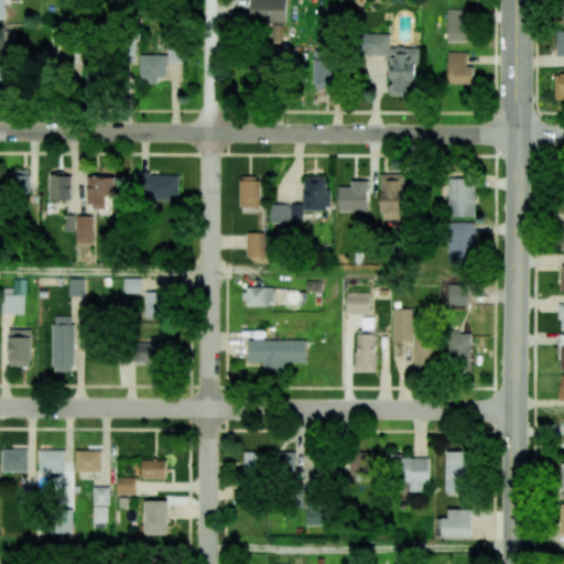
[(250,0),(250,22),(286,23),(286,0),(250,0)]
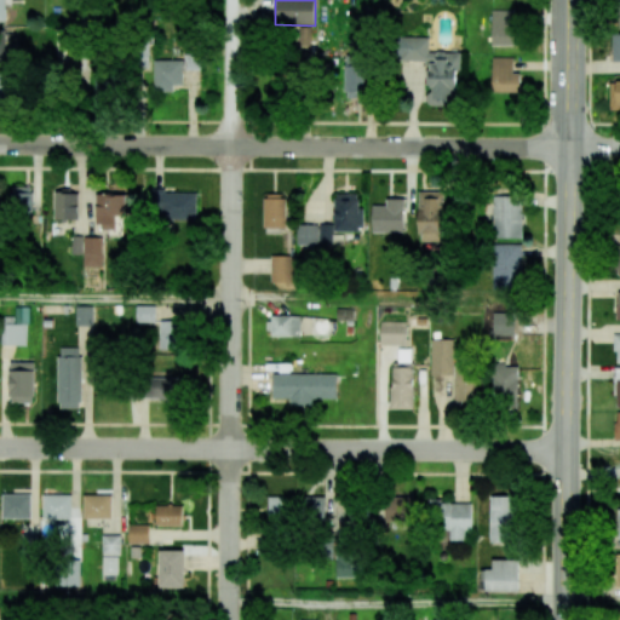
[(491,45),(517,45),(518,11),(492,10),(491,45)]
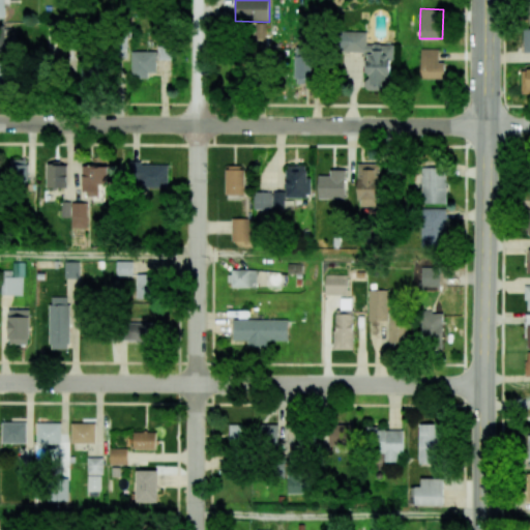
[(366,32),(337,31),(337,52),(366,52),(366,90),(390,90),(391,45),(366,45),(366,32)]
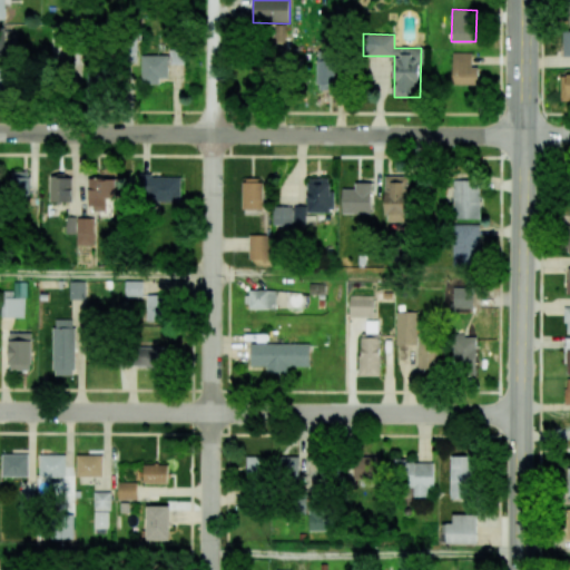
[(340,51),(317,50),(316,90),(338,90),(340,51)]
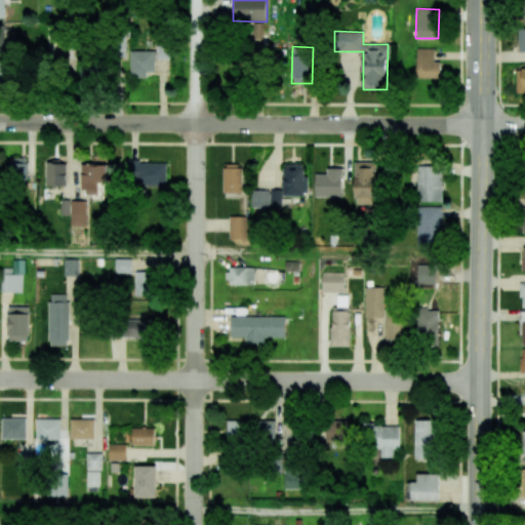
[(168,59),(168,47),(157,47),(157,59),(168,59)]
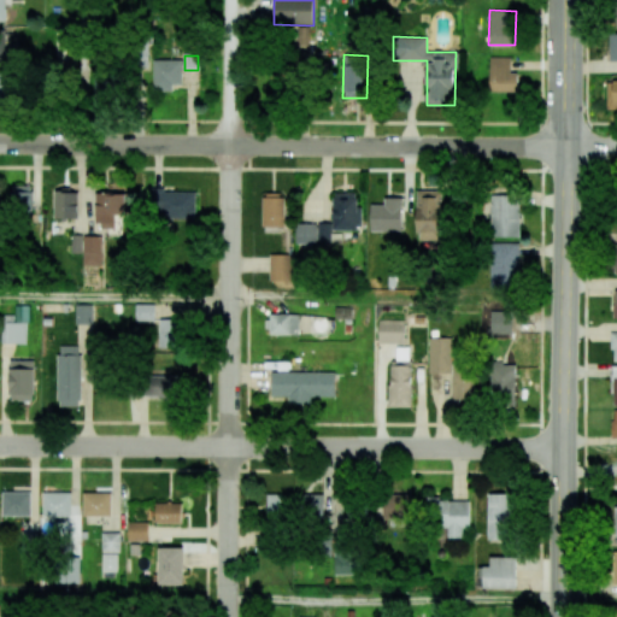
[(488,92),(517,93),(517,72),(510,72),(510,57),(489,57),(488,92)]
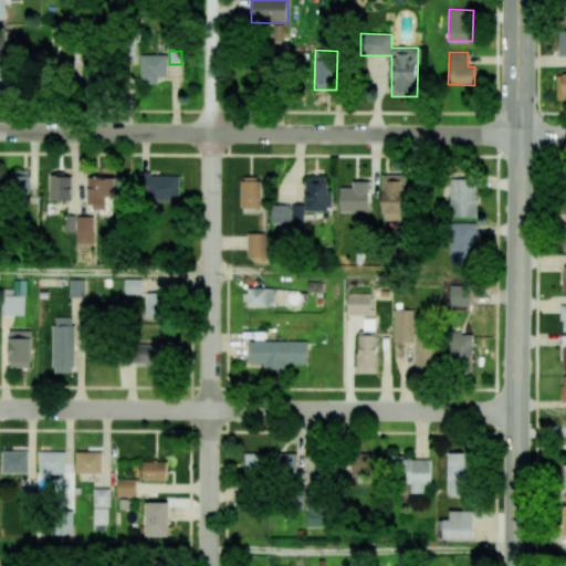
[(167,54),(139,55),(140,84),(158,84),(158,77),(167,76),(167,54)]
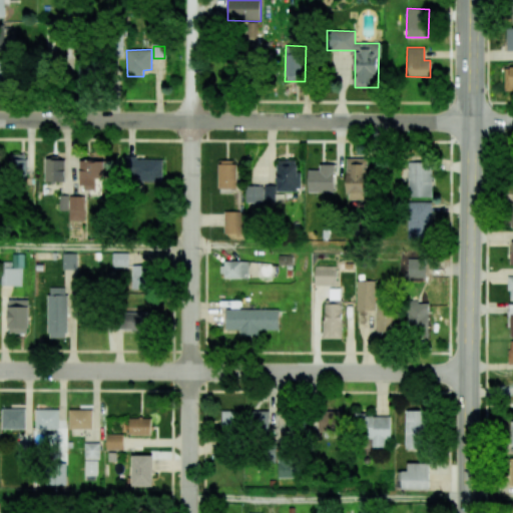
[(0,79),(8,80),(8,59),(0,59),(0,79)]
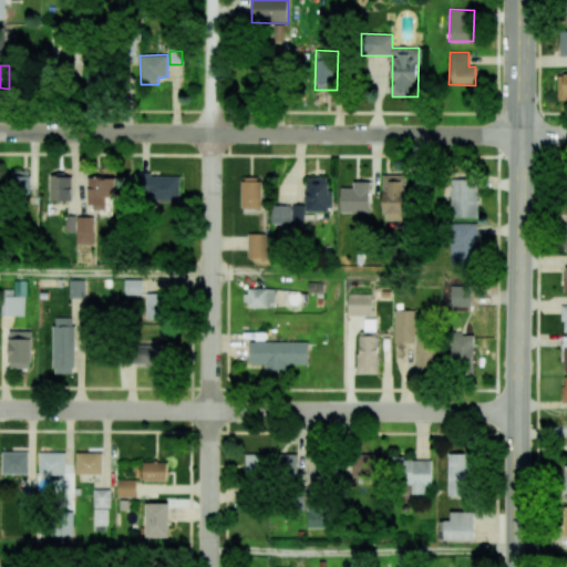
[(98,86),(95,69),(88,70),(90,88),(98,86)]
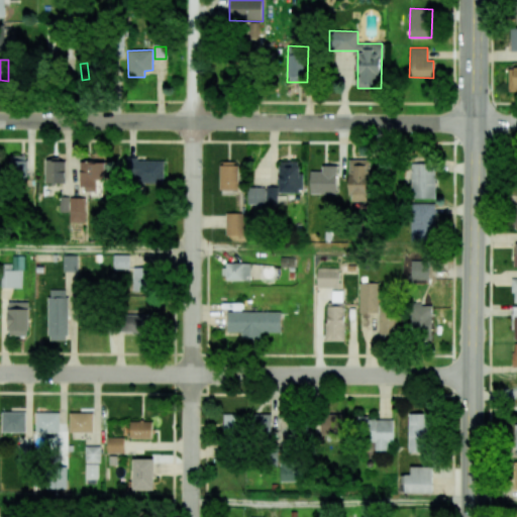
[(508,91),(516,92),(516,86),(516,67),(508,67),(508,91)]
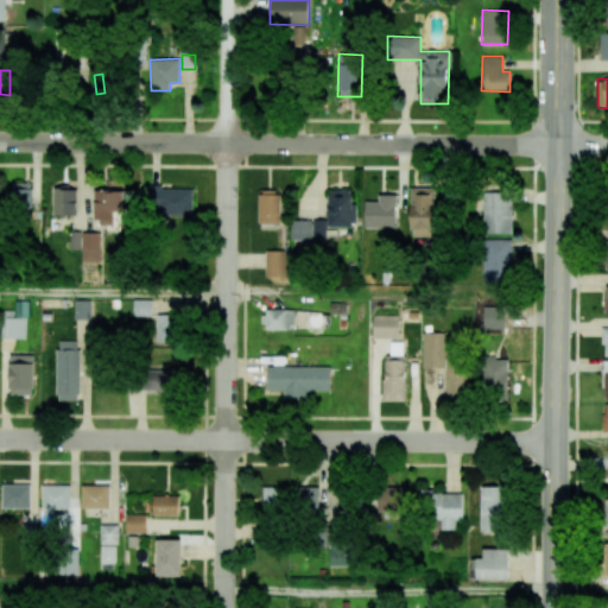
[(32,183),(10,183),(10,208),(31,209),(32,183)]
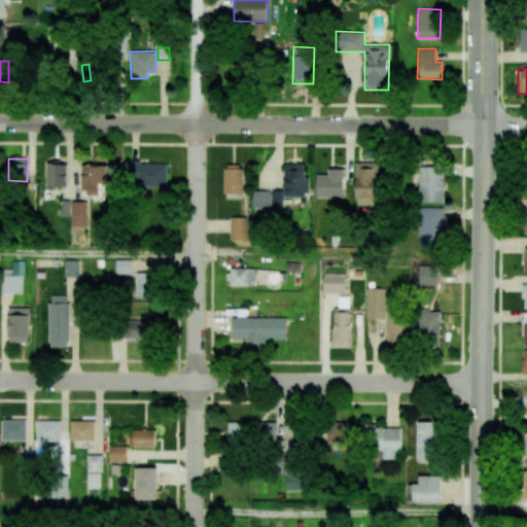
[(167,163),(129,162),(128,185),(167,186),(167,163)]
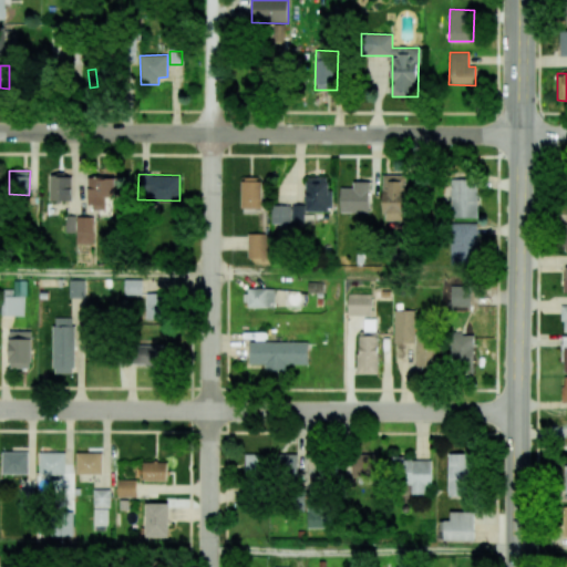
[(406,175),(383,175),(382,220),(405,220),(406,175)]
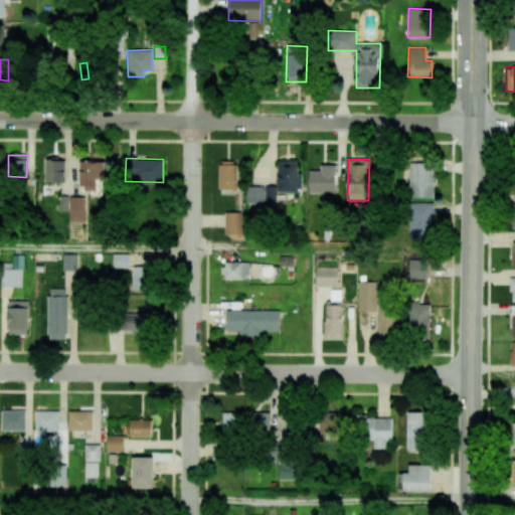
[(44,182),(64,183),(64,160),(45,160),(44,182)]
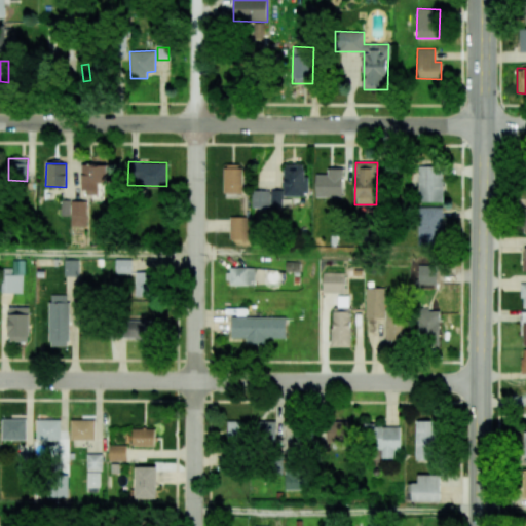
[(284,195),(308,195),(308,176),(304,176),(304,164),(284,163),(284,195)]
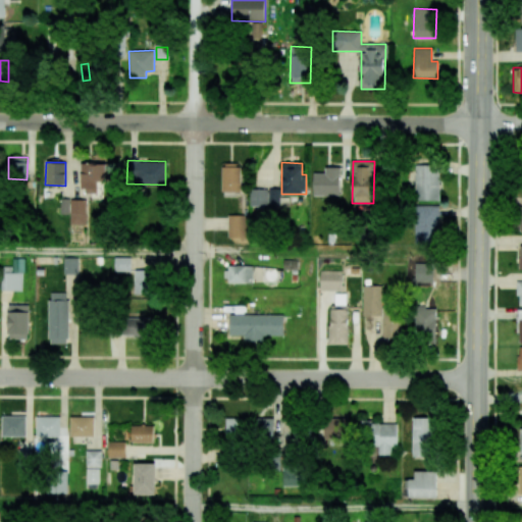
[(106,187),(106,173),(110,173),(110,163),(81,163),(81,188),(106,187)]
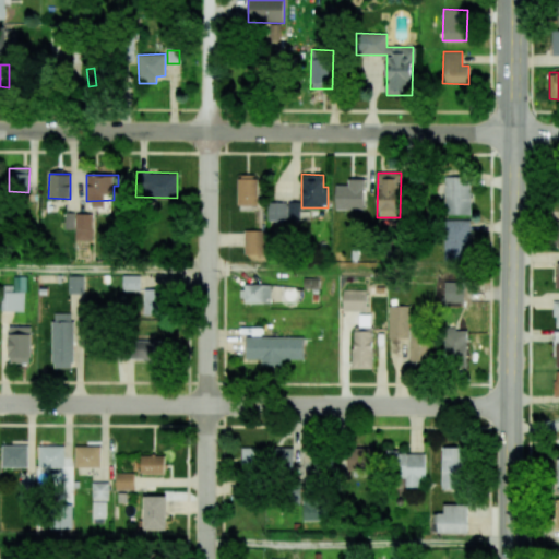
[(238,205),(259,205),(258,175),(237,175),(238,205)]
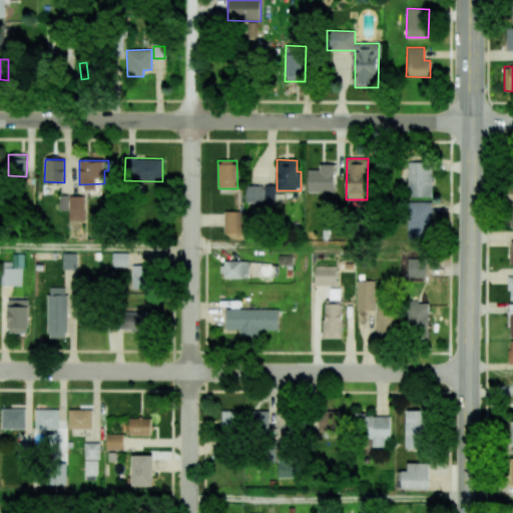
[(431,196),(432,162),(408,162),(407,195),(431,196)]
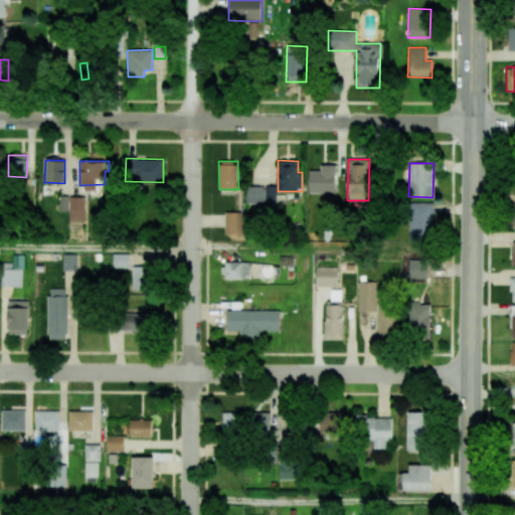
[(309,192),(335,193),(336,165),(320,165),(320,171),(309,170),(309,192)]
